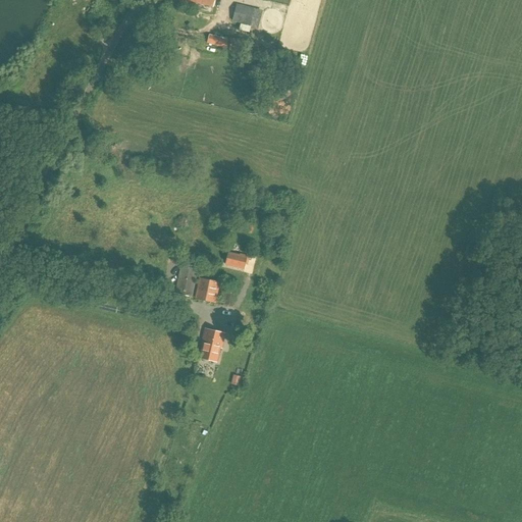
[(250,27),(254,9),(236,4),(231,21),(250,27)]
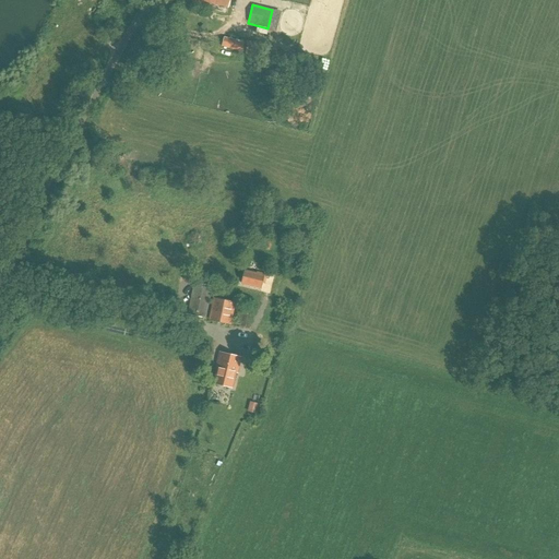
[(153,43),(157,34),(150,31),(145,39),(153,43)]
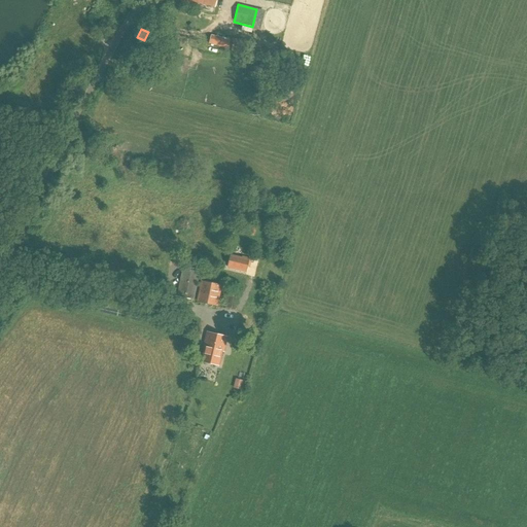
[(211,35),(208,44),(217,46),(227,48),(231,40),(211,35)]
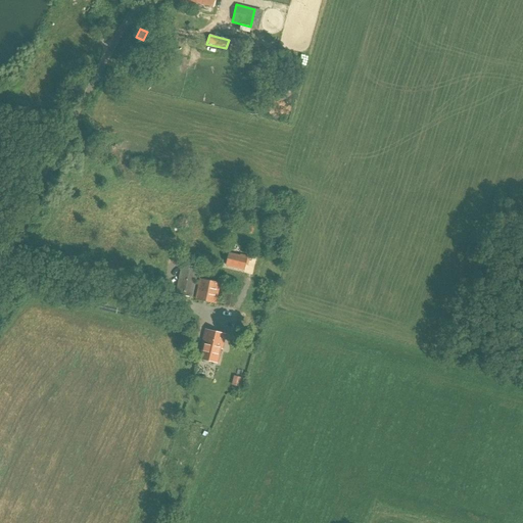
[(269,60),(270,51),(253,47),(254,43),(232,38),(229,51),(250,56),(269,60)]
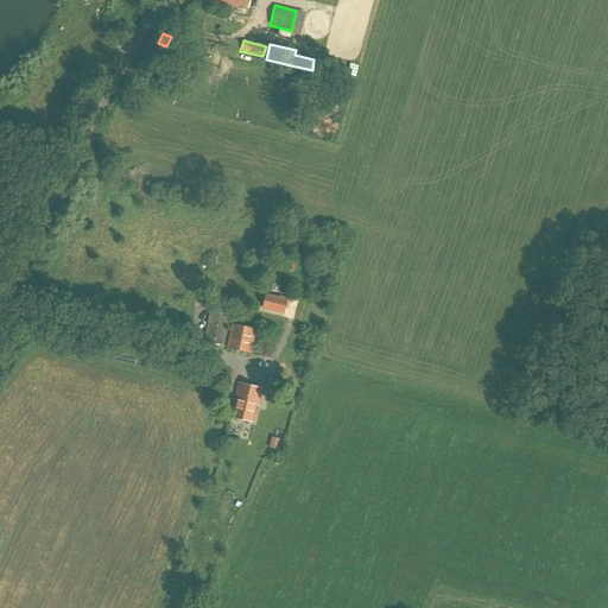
[(301,241),(303,230),(289,226),(285,236),(301,241)]
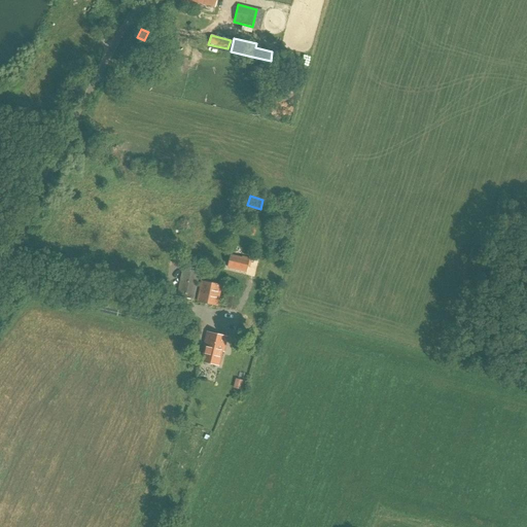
[(254,236),(256,227),(244,224),(242,232),(254,236)]
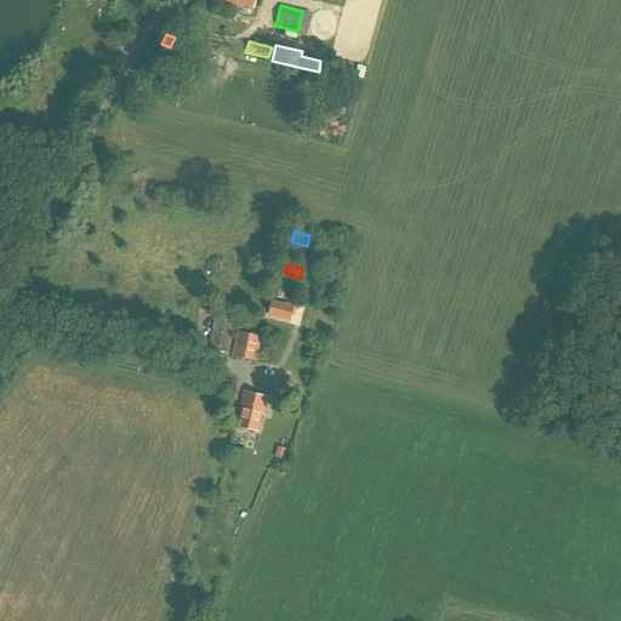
[(272,301),(268,315),(289,320),(292,306),(272,301)]
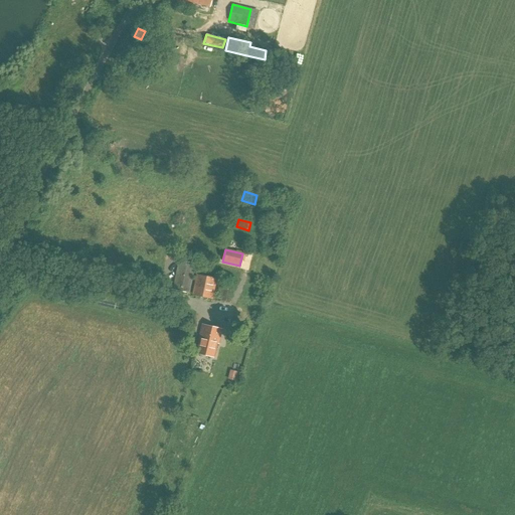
[(189,294),(195,264),(178,260),(172,290),(189,294)]
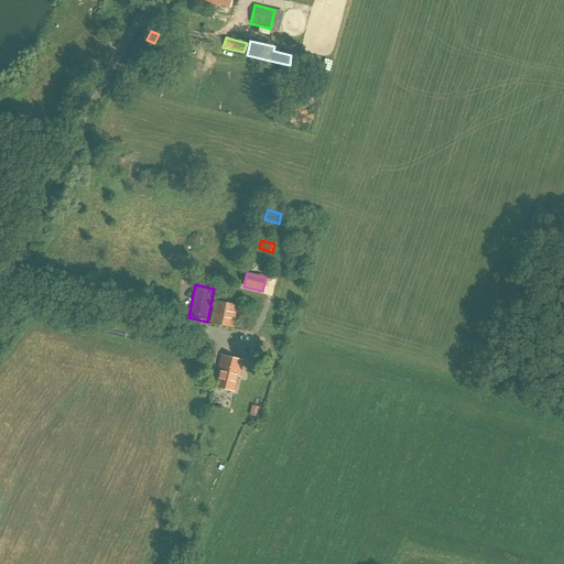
[(235,306),(214,302),(209,322),(230,326),(235,306)]
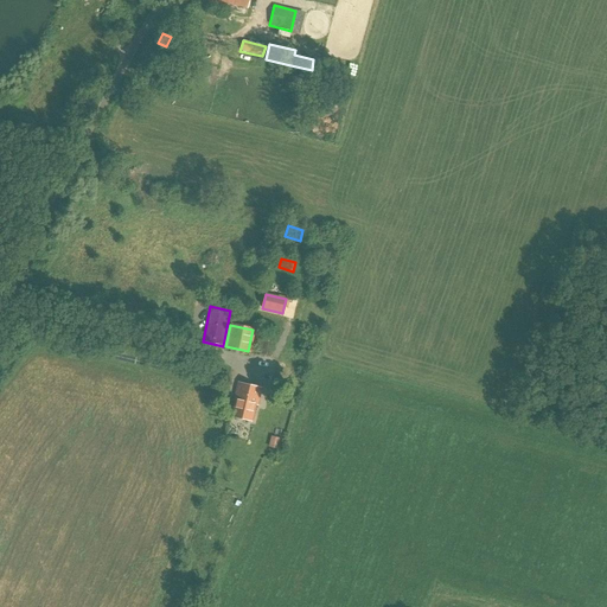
[(269,356),(273,336),(260,332),(255,353),(269,356)]
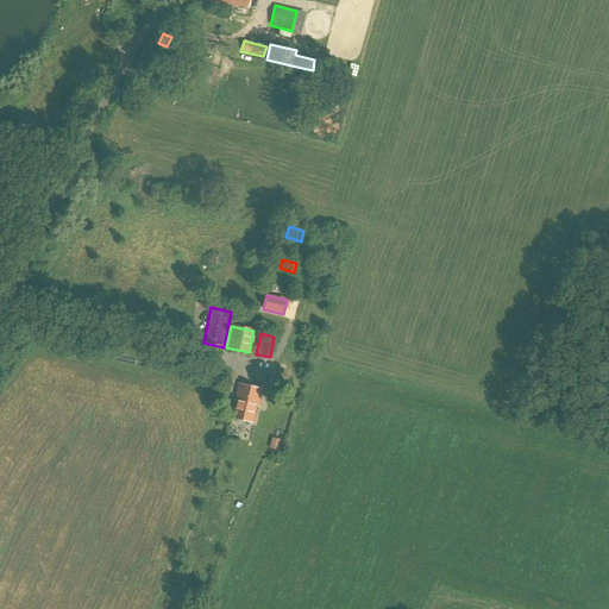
[(237,401),(233,418),(252,422),(256,406),(258,407),(263,390),(238,384),(234,401),(237,401)]
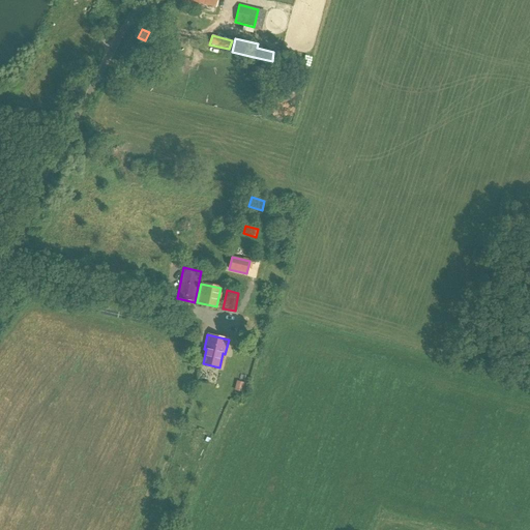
[(249,384),(239,382),(237,392),(246,394),(249,384)]
